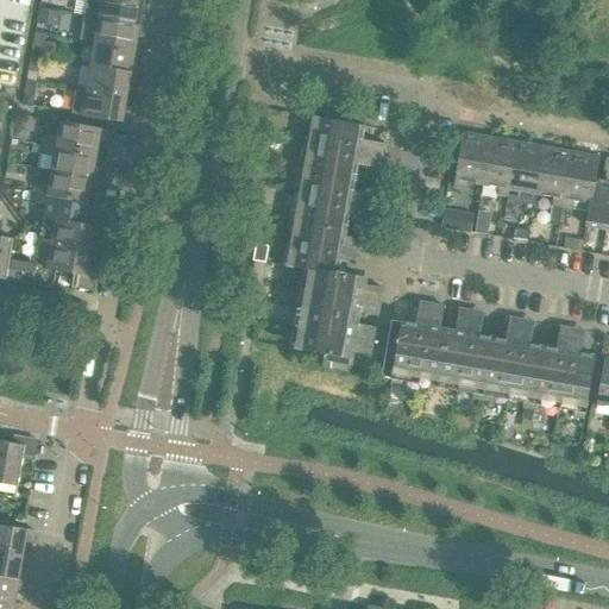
[(0,0),(0,93),(5,94),(6,88),(18,90),(33,0),(0,0)]
